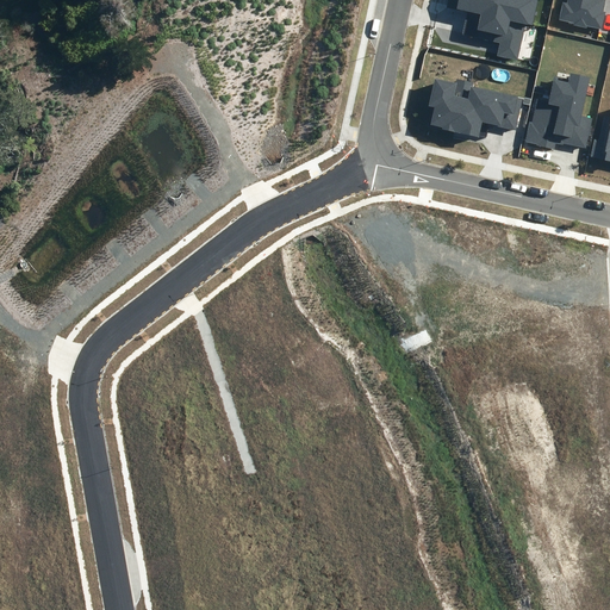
[(497,56),(517,61),(526,24),(533,25),(537,0),(448,0),(447,7),(468,11),(464,35),(500,43),(497,56)]
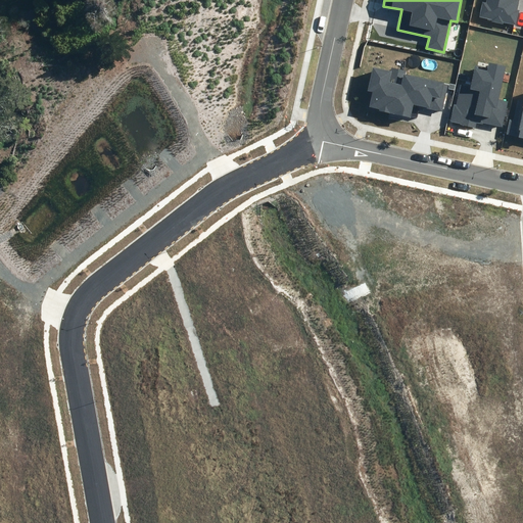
[(486,0),(486,2),(482,1),(479,16),(492,19),(491,21),(503,25),(504,22),(516,25),(519,10),(517,10),(518,0),(486,0)]
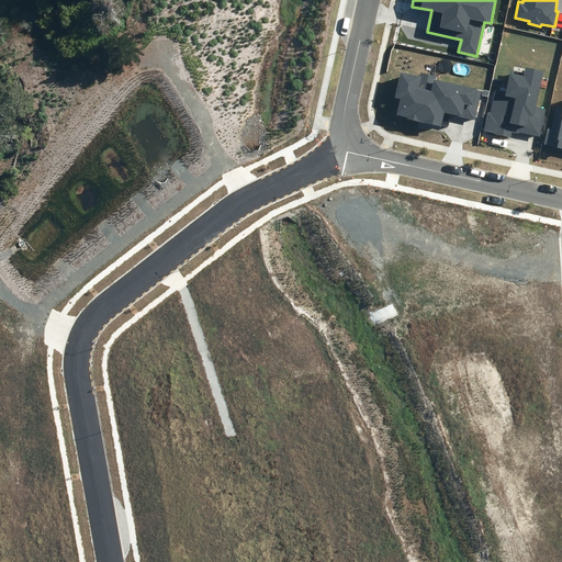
[(519,132),(540,137),(547,109),(536,107),(543,71),(526,67),(525,72),(510,69),(505,93),(495,91),(491,113),(489,112),(484,131),(495,133),(495,134),(512,137),(513,132),(519,134),(519,132)]
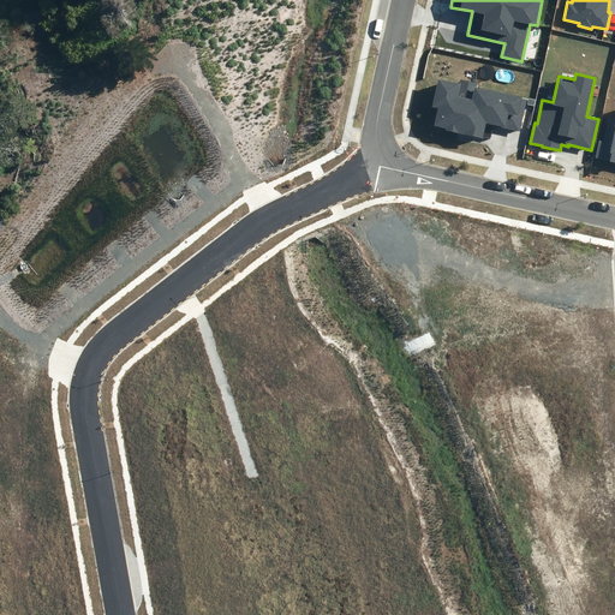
[(485,123),(519,131),(526,99),(477,88),(478,83),(461,79),(460,84),(439,78),(431,107),(439,108),(434,126),(482,137),(485,123)]
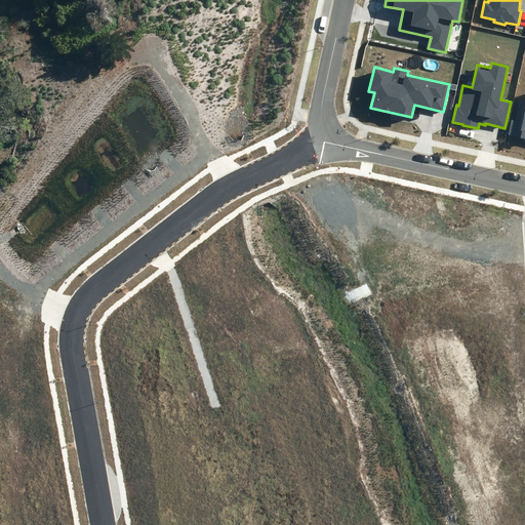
[(524,101),(520,99),(515,120),(512,119),(508,134),(524,138),(524,101)]
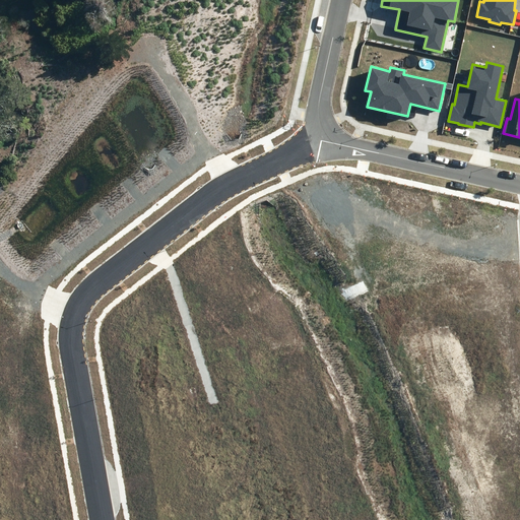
All buildings are outlined.
